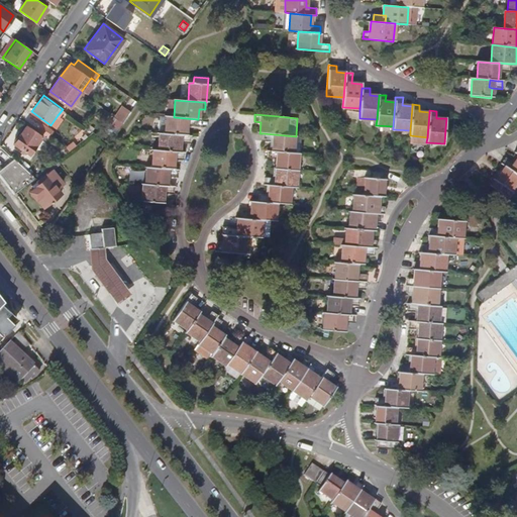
[(62,118),(58,115),(50,125),(55,128),(62,118)]
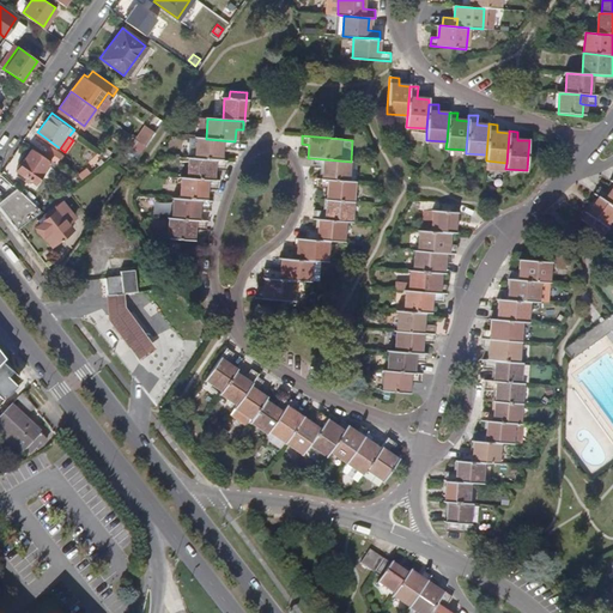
[(196,138),(195,159),(219,161),(220,149),(232,150),(234,141),(206,139),(196,138)]
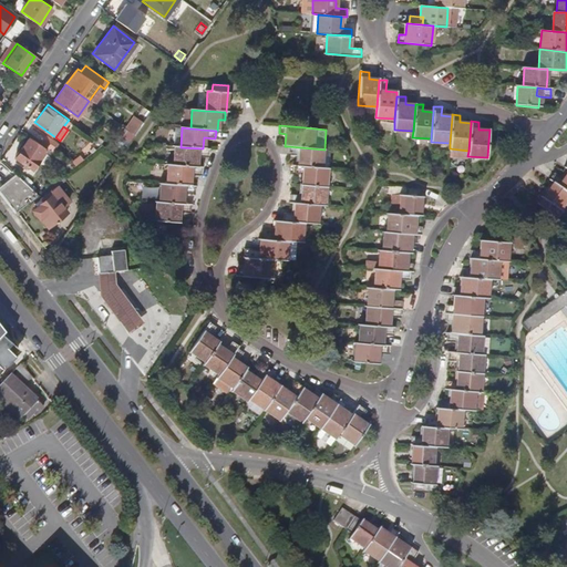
[(30,167),(43,150),(27,137),(21,145),(19,145),(14,150),(16,154),(13,156),(30,167)]
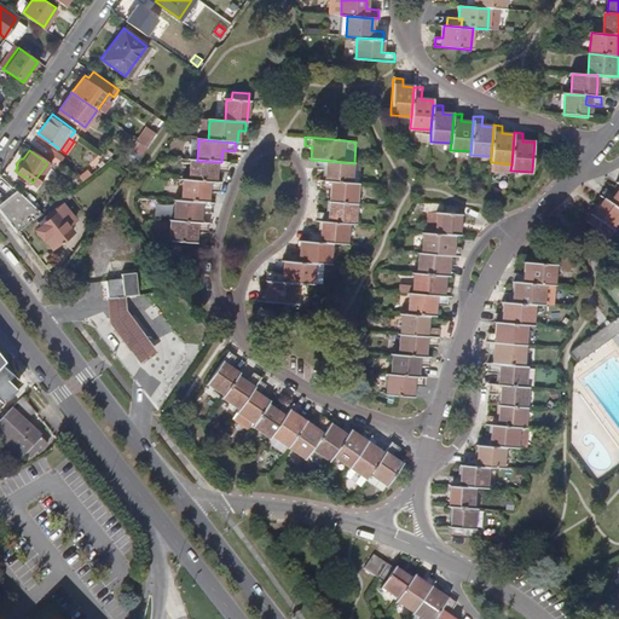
[(191,160),(190,180),(215,181),(215,171),(229,171),(229,163),(221,162),(197,161),(191,160)]
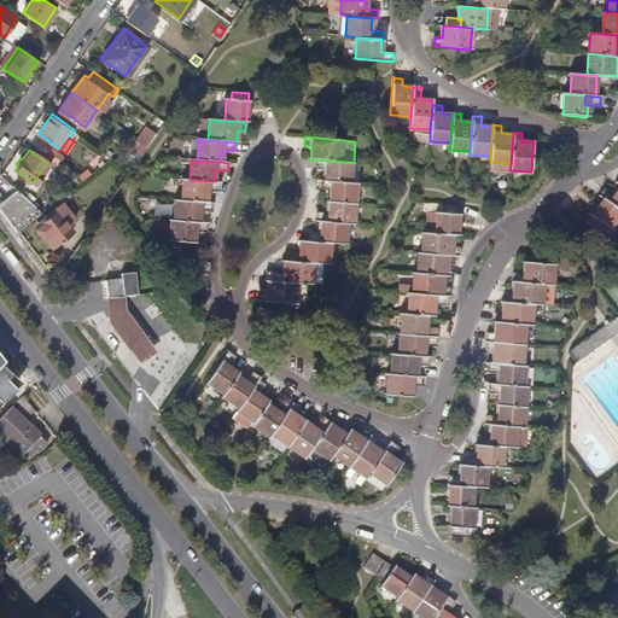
[(357,184),(360,163),(354,163),(314,159),(314,168),(326,169),(325,181),(356,184),(357,184)]
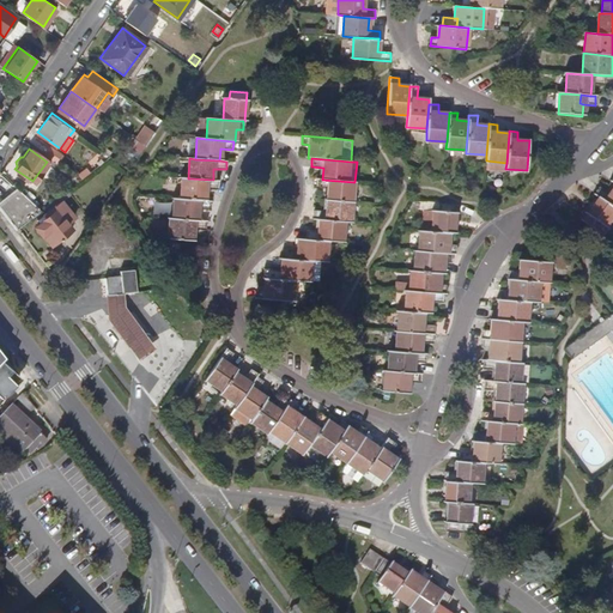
[(181,177),(180,199),(205,201),(206,188),(218,189),(219,181),(213,180),(188,178),(181,177)]
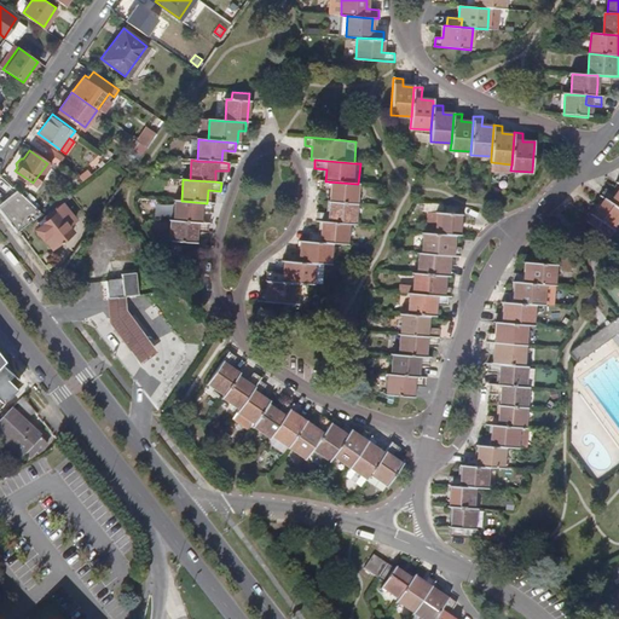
[(356,204),(357,184),(325,181),(319,181),(319,189),(331,190),(330,202),(356,204)]
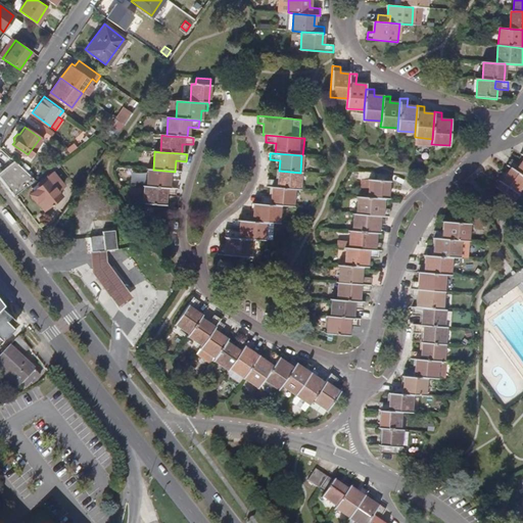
[(522,160),(520,165),(511,159),(508,165),(511,168),(522,175),(522,160)]
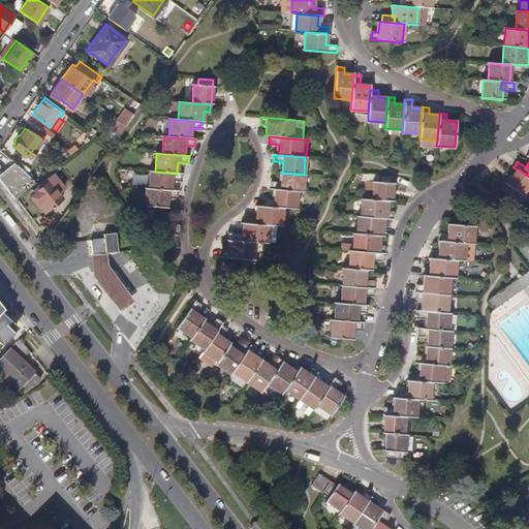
[(3,177),(21,198),(39,182),(20,162),(3,177)]
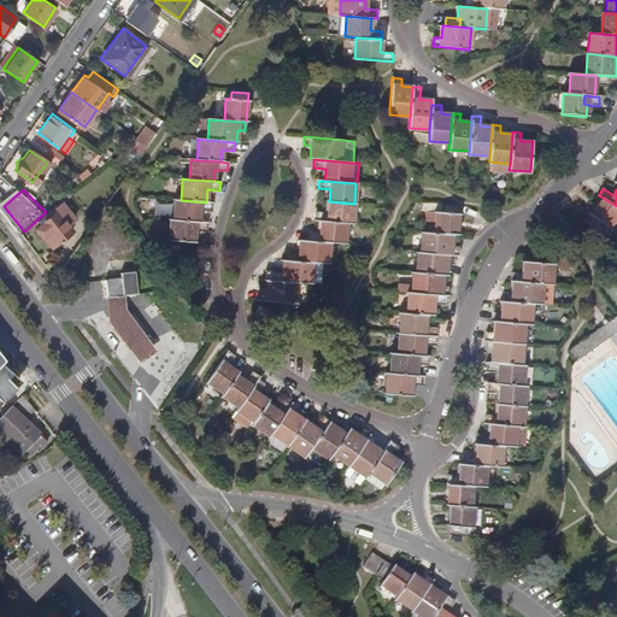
[(616,206),(603,198),(588,221),(605,234),(616,216),(616,206)]
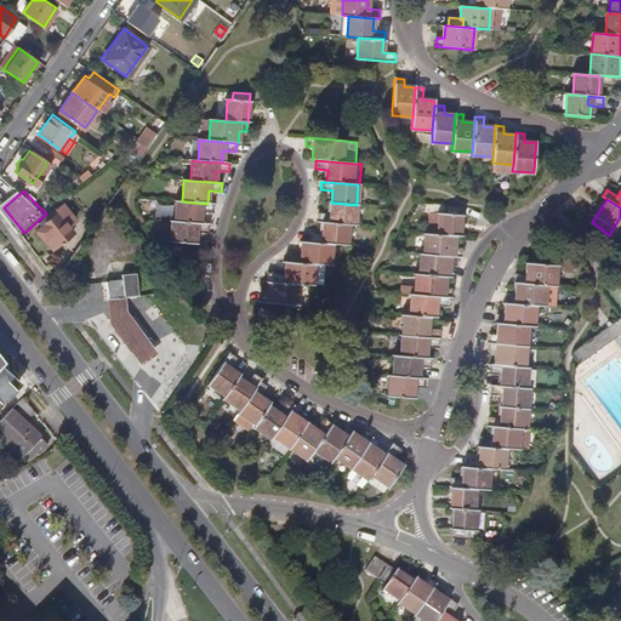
[(176,200),(174,221),(200,223),(201,211),(212,212),(214,204),(208,204),(182,201),(176,200)]
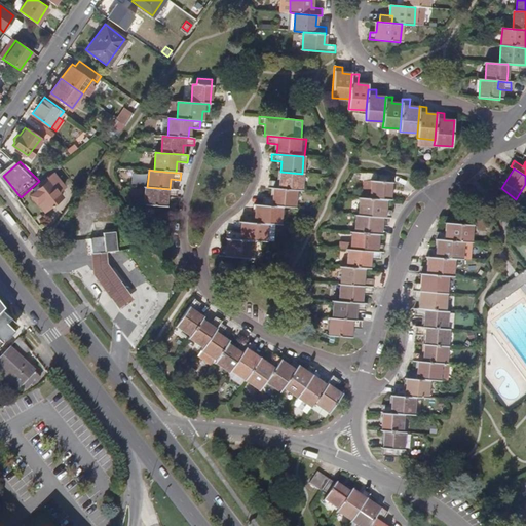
[(300,190),(302,174),(280,172),(279,182),(269,181),(269,187),(274,188),(295,189),(300,190)]
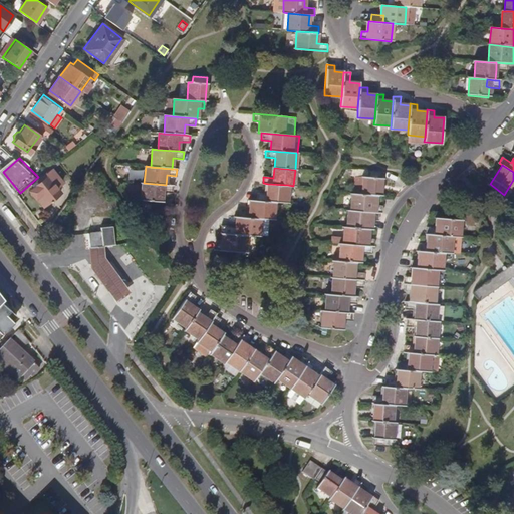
[(40,194),(47,202),(61,190),(47,174),(33,185),(35,187),(34,189),(34,191),(35,194),(37,195),(40,194)]
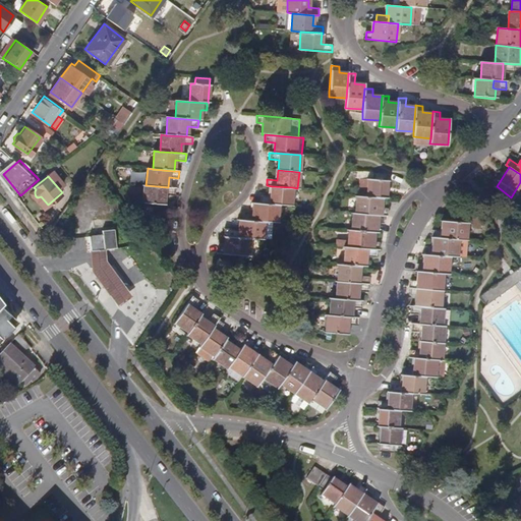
[(387,180),(373,179),(368,179),(366,196),(382,197),(386,198),(387,180)]
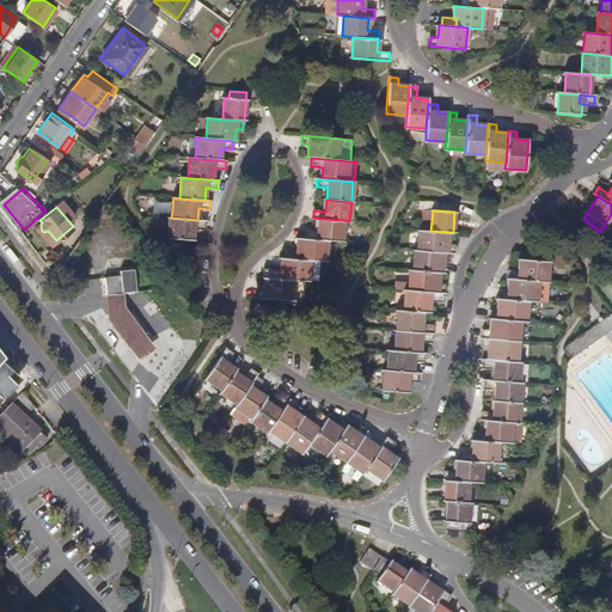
[(167,238),(182,240),(193,240),(194,228),(206,228),(206,220),(197,220),(171,218),(169,218),(167,238)]
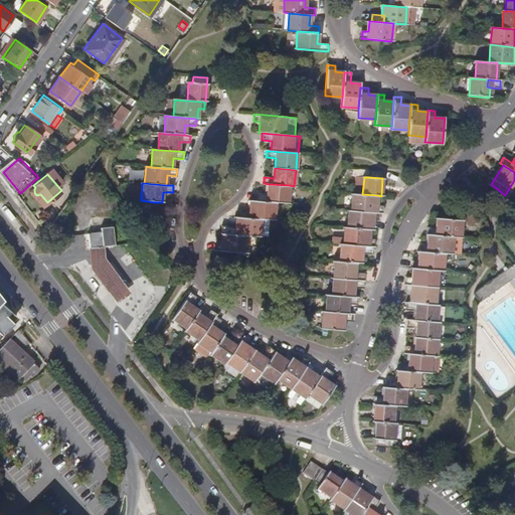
[(288,203),(289,185),(269,184),(268,194),(258,193),(256,200),(276,202),(288,203)]
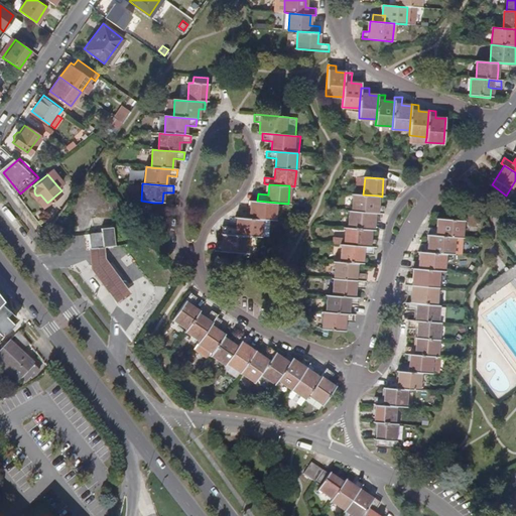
[(370,206),(377,206),(378,196),(363,195),(354,194),(352,211),(368,213),(370,213),(370,206)]
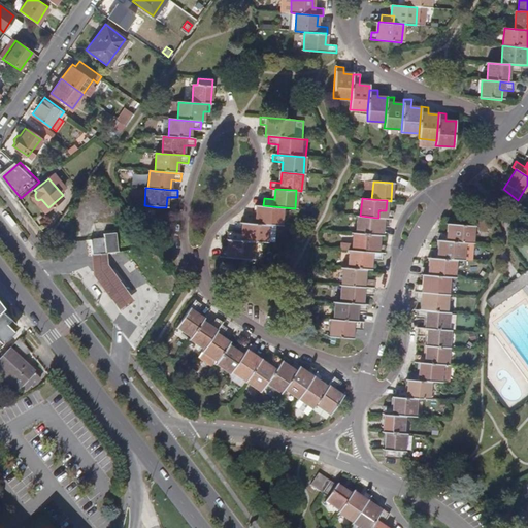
[(281,226),(283,207),(263,205),(258,205),(257,217),(244,215),(243,223),(274,225),(281,226)]
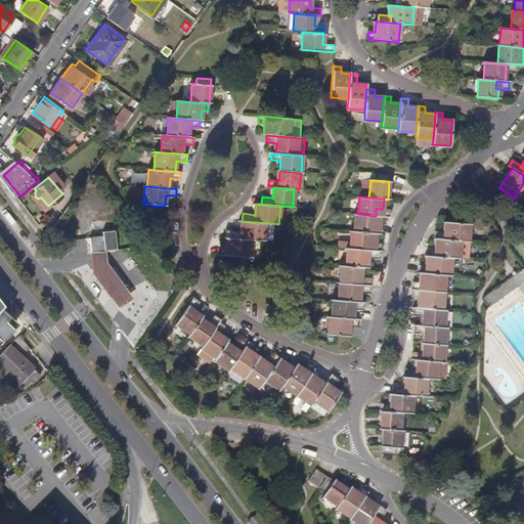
[(389,209),(383,209),(376,209),(376,216),(386,217),(388,217),(389,209)]
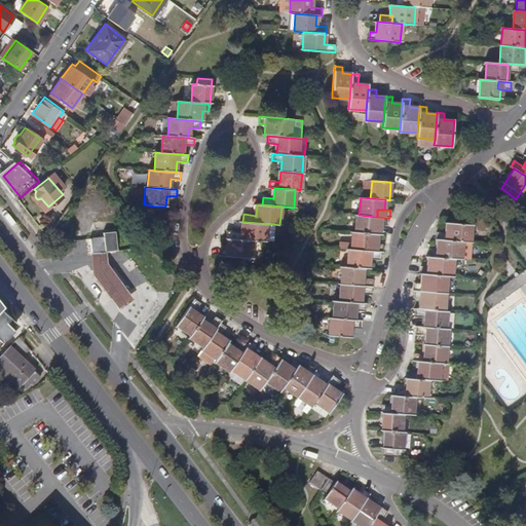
[(374,223),(375,217),(359,215),(357,215),(354,232),(377,234),(379,234),(380,224),(374,223)]
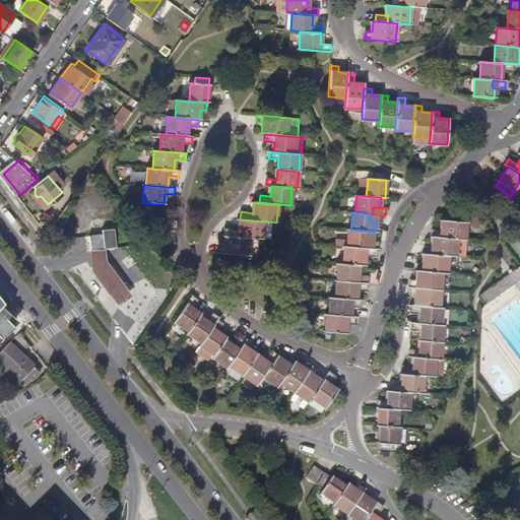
[(269,240),(270,221),(240,219),(239,219),(239,230),(224,229),(223,236),(225,237),(250,239),(269,240)]
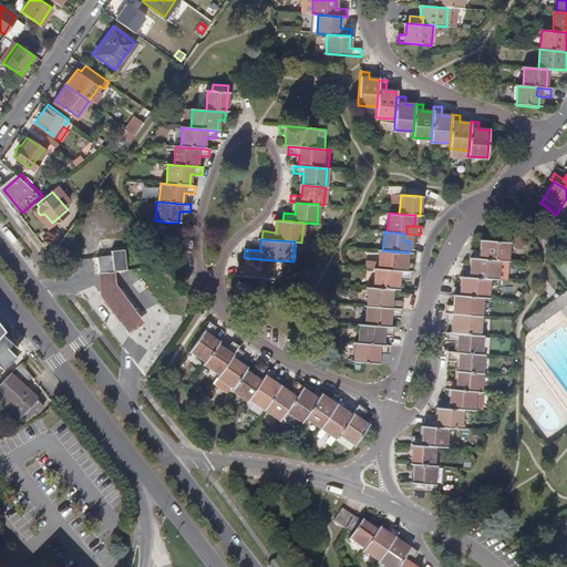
[(474,250),(474,258),(498,260),(507,260),(508,243),(497,241),(482,240),(481,250),(474,250)]
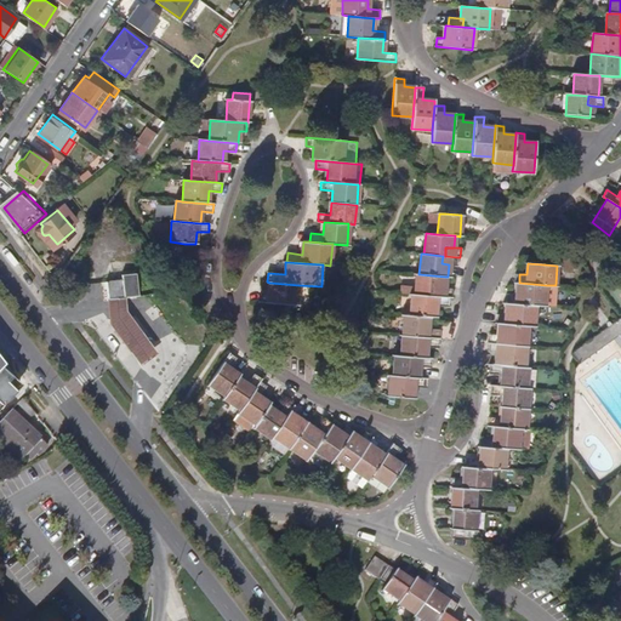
[(108,297),(125,296),(151,294),(153,315),(165,314),(167,326),(194,324),(171,291),(163,292),(160,272),(153,272),(152,272),(121,274),(123,280),(107,281),(108,297)]
